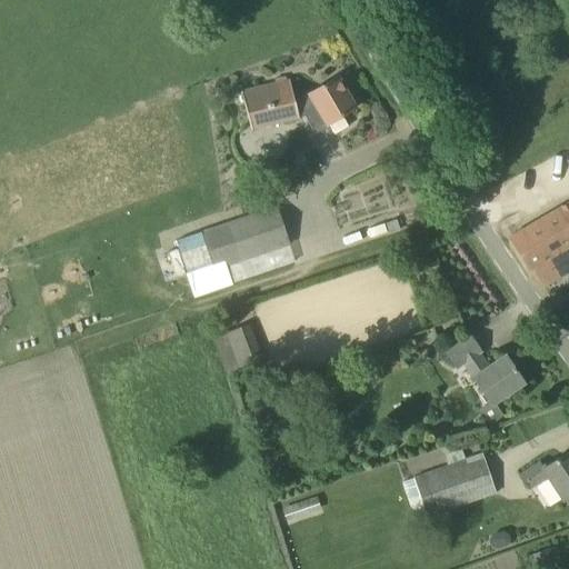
[(341,117),(355,109),(337,78),(308,95),(309,96),(295,105),(289,80),(240,92),(250,130),(298,119),(298,117),(302,113),(313,135),(328,126),(333,135),(348,127),(341,117)]
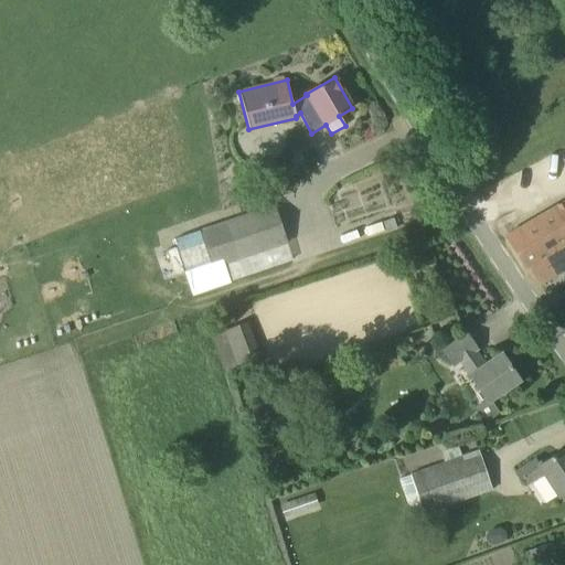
[(564,200),(536,217),(564,266),(564,200)]
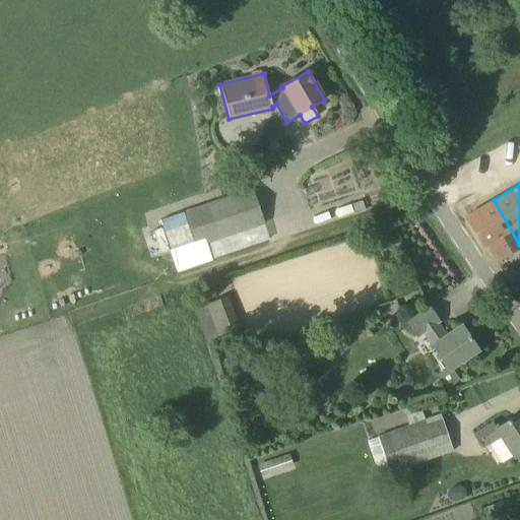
[(207,205),(185,213),(195,245),(206,241),(206,242),(264,222),(253,190),(207,205)]
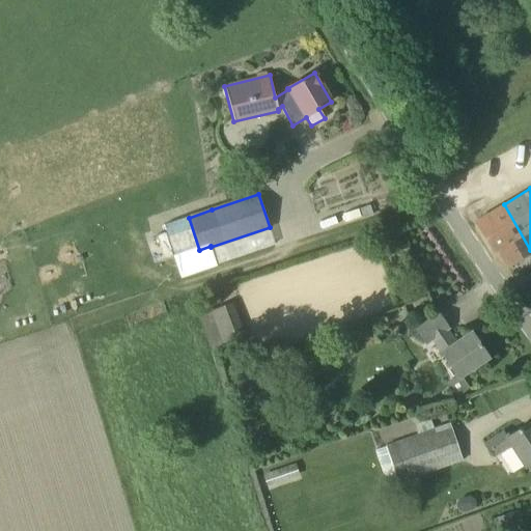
[(317,228),(359,220),(356,203),(314,212),(317,228)]
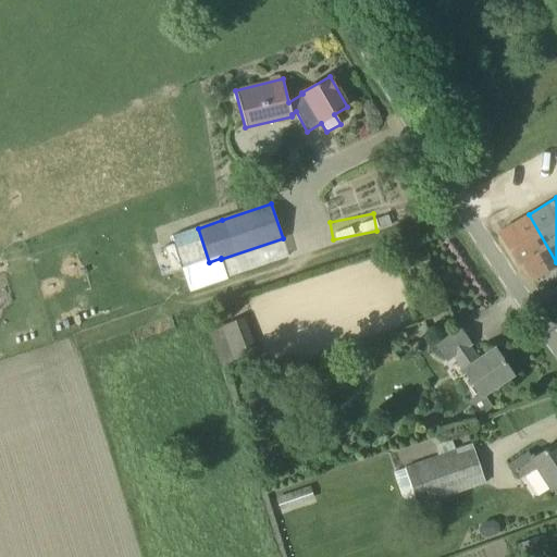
[(531,281),(556,264),(556,262),(529,214),(512,224),(516,230),(505,236),(502,231),(497,233),(518,267),(520,265),(531,281)]
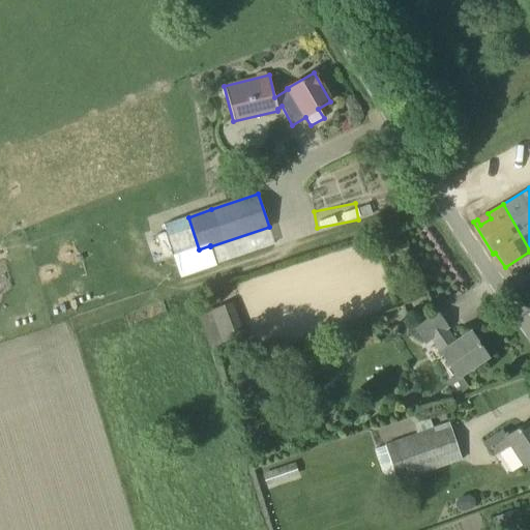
[(157,236),(164,258),(174,255),(167,234),(157,236)]
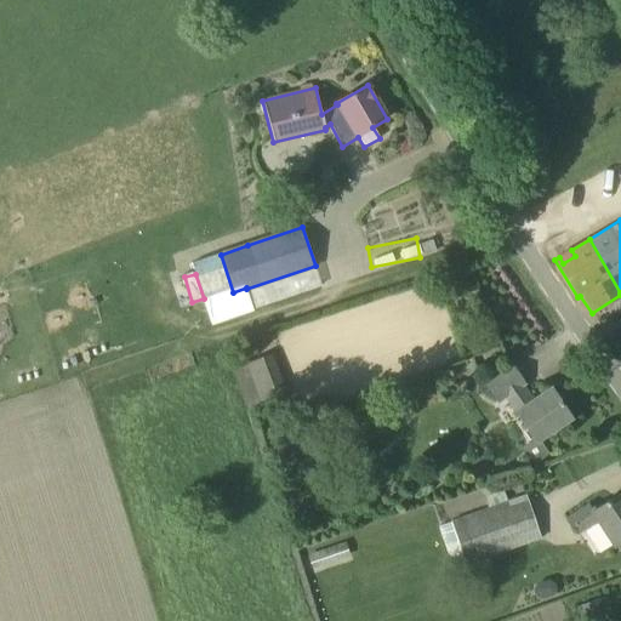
[(246,288),(233,292),(204,301),(208,313),(211,324),(215,323),(254,311),(252,308),(246,289),(246,288)]
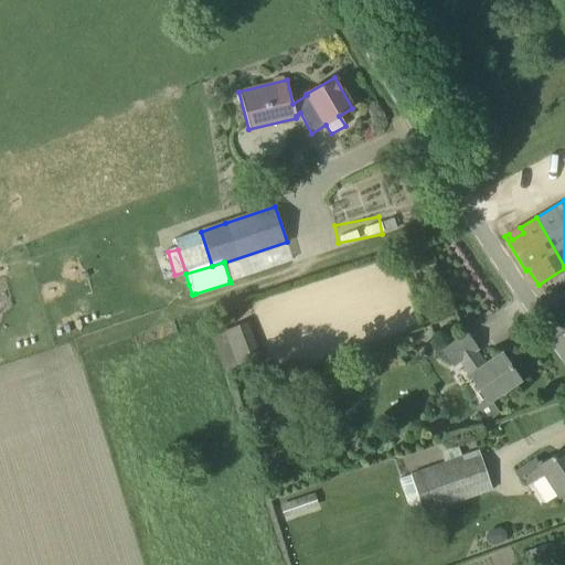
[(263,362),(246,320),(210,334),(226,376),(263,362)]
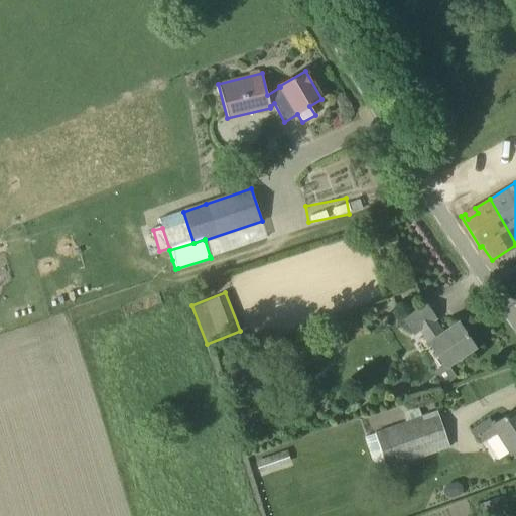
[(425,303),(421,306),(403,318),(413,334),(420,330),(429,343),(428,343),(445,367),(475,347),(458,323),(441,334),(427,312),(430,311),(425,303)]
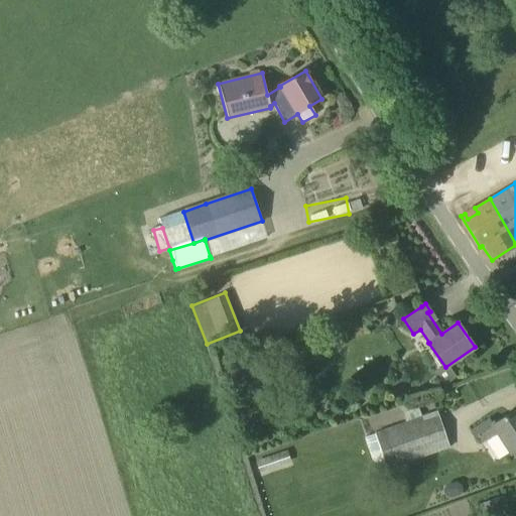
[(402,412),(406,423),(375,434),(387,469),(448,446),(436,412),(422,417),(418,406),(402,412)]
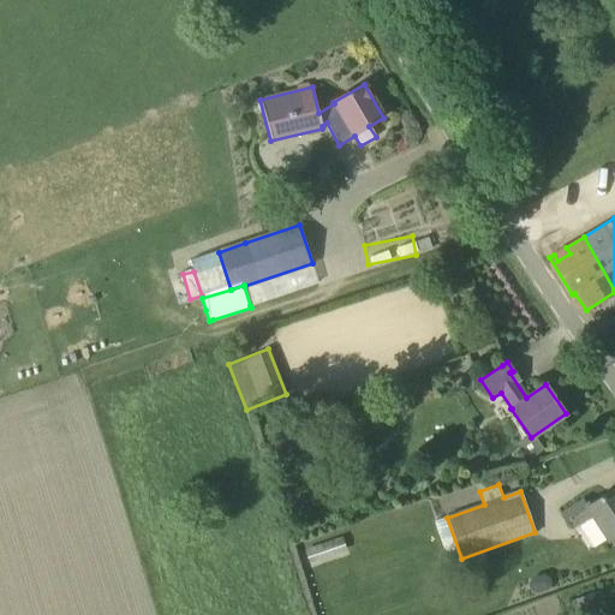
[(608,541),(614,536),(614,488),(587,507),(583,500),(563,513),(573,527),(591,515),(608,541)]
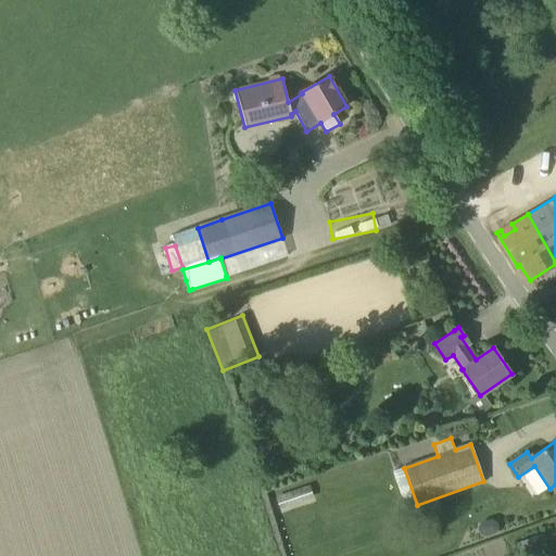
[(279,509),(313,497),(308,485),(275,497),(279,509)]
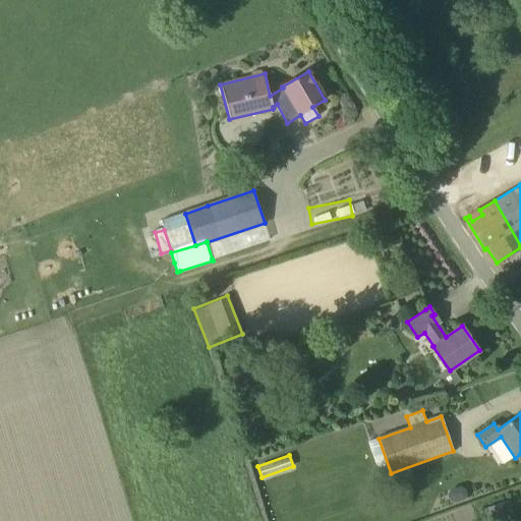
[(516,520),(510,501),(477,511),(480,520),(516,520)]
